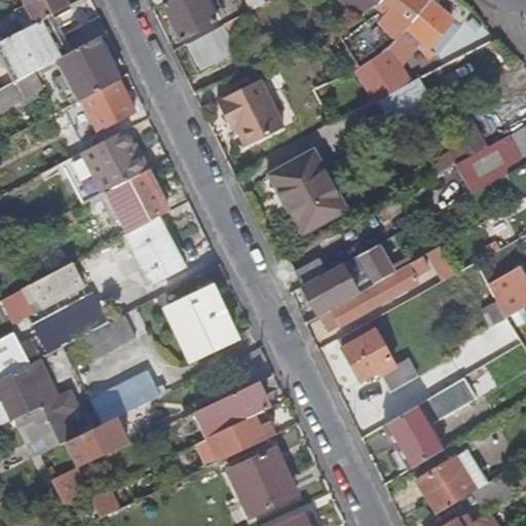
[(63,0),(23,0),(25,4),(13,9),(23,29),(35,23),(50,14),(67,6),(63,0)]
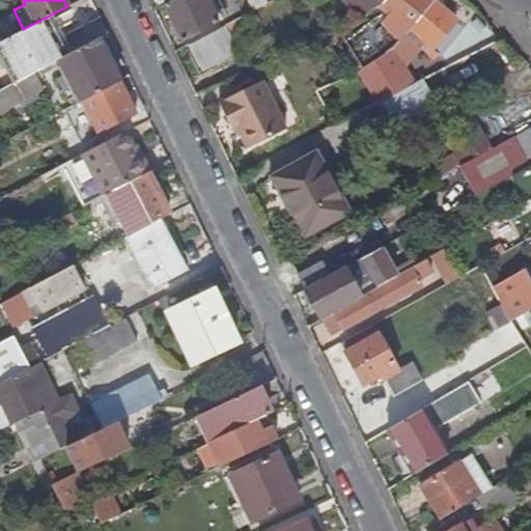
[(248,0),(254,10),(267,3),(264,0),(169,0),(163,4),(182,42),(218,22),(206,0),(248,0)]
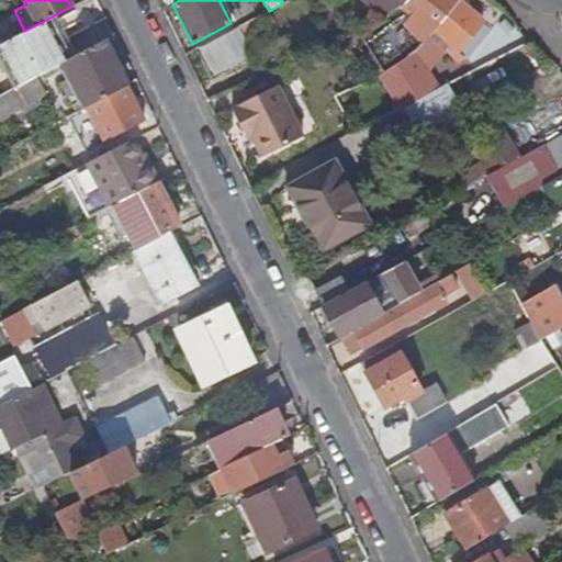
[(434,32),(459,1),(457,0),(408,0),(403,8),(408,11),(388,29),(406,59),(416,53),(434,32)]
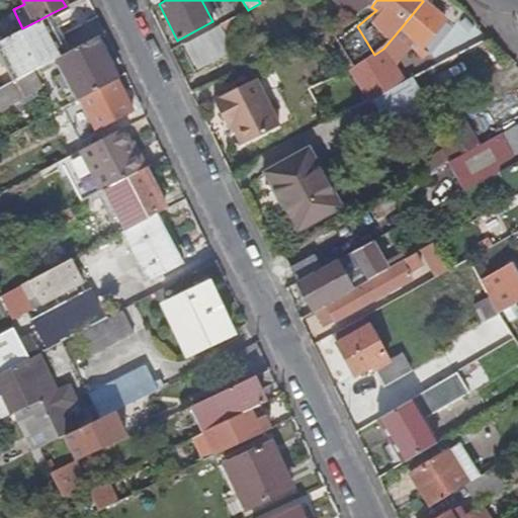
[(438,13),(423,1),(400,29),(383,49),(374,55),(355,68),(353,69),(351,70),(370,101),(373,99),(375,99),(401,85),(392,68),(408,48),(413,53),(418,47),(429,57),(451,28),(436,15),(438,13)]
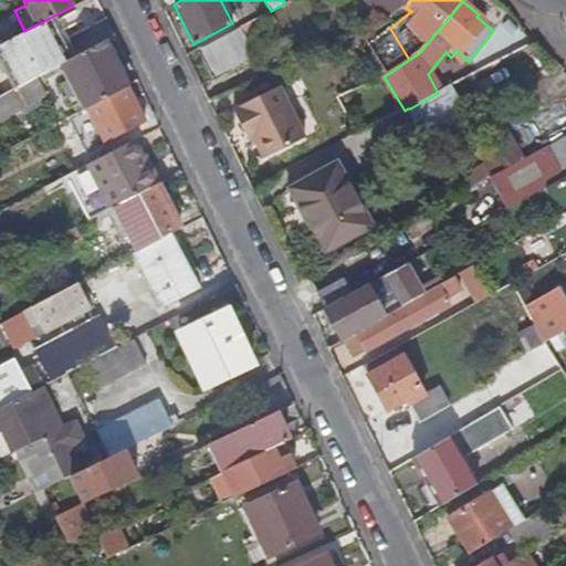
[(73,54),(54,16),(38,24),(24,31),(0,43),(0,59),(13,86),(34,75),(61,61),(73,54)]
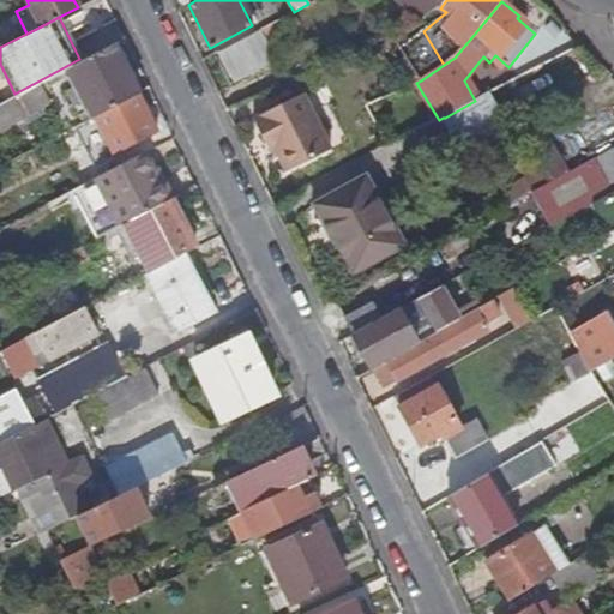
[(262,31),(220,53),(233,79),(275,58),(262,31)]
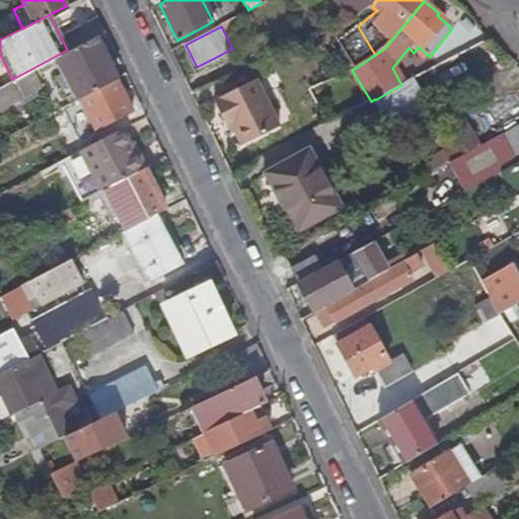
[(375,55),(358,26),(340,43),(356,68),(375,55)]
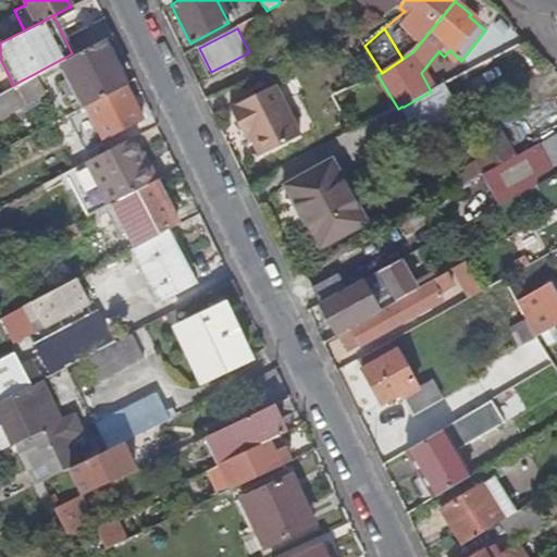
[(123,84),(101,38),(72,53),(60,60),(69,76),(74,88),(84,106),(85,104),(123,84)]
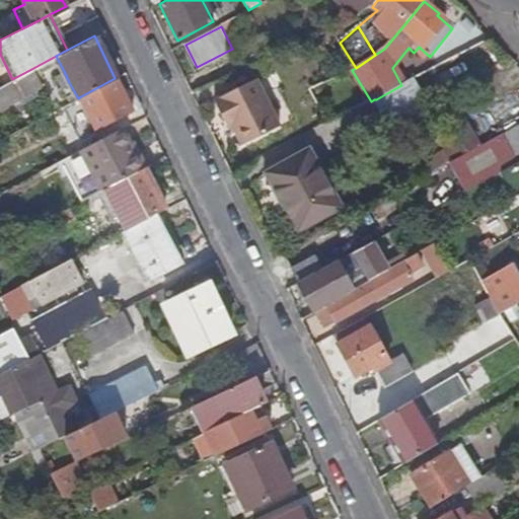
[(0,85),(0,107),(42,86),(31,69),(12,79),(0,85)]
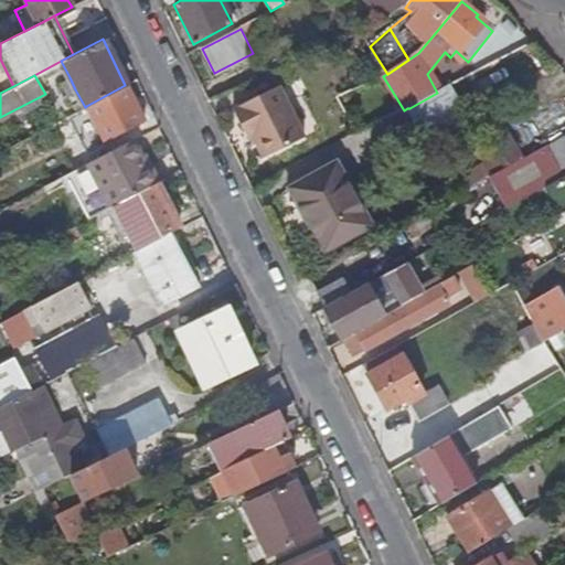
[(75,89),(70,77),(60,83),(66,94),(75,89)]
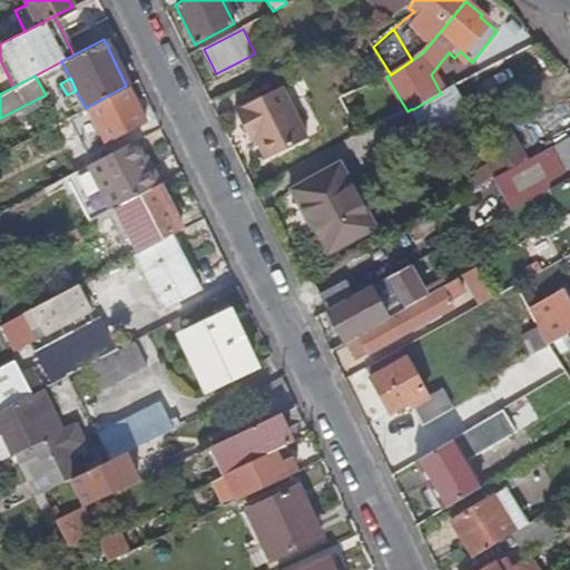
[(126,86),(87,107),(105,143),(144,121),(126,86)]
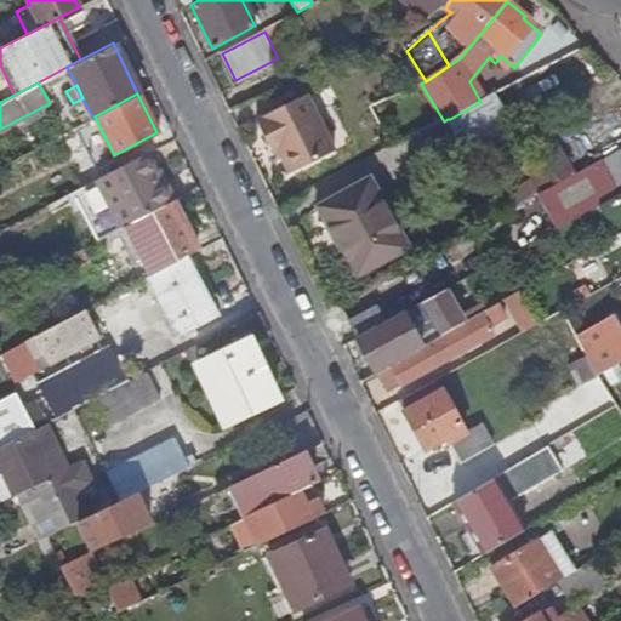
[(324,129),(308,96),(257,120),(268,144),(274,142),(278,151),(324,129)]
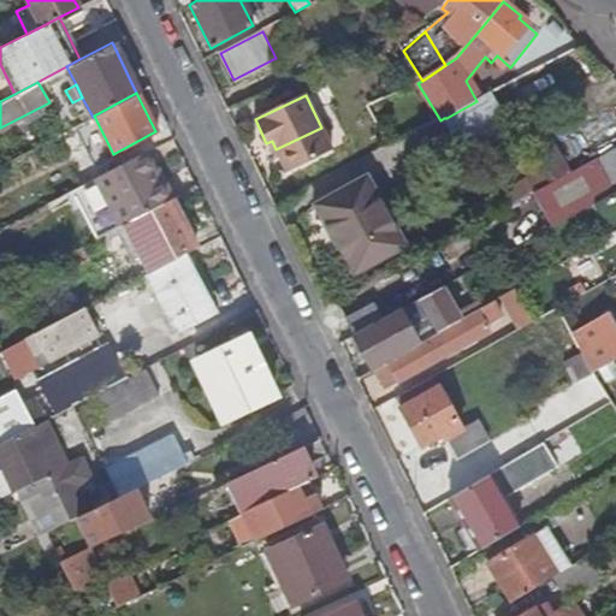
[(440,120),(413,136),(427,164),(461,144),(468,159),(510,137),(487,95),(480,100),(477,101),(446,118),(444,118),(440,120)]
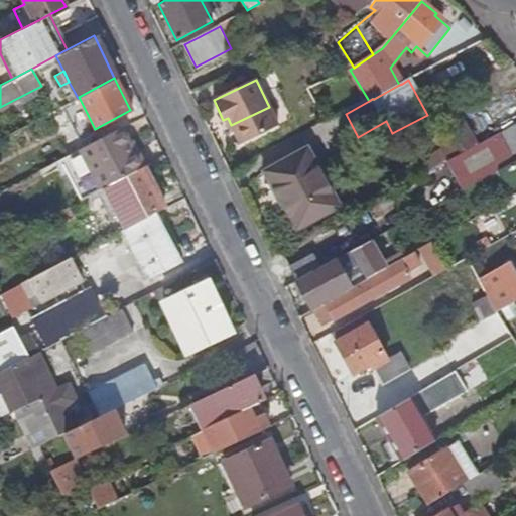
[(464,84),(452,87),(455,98),(466,94),(464,84)]
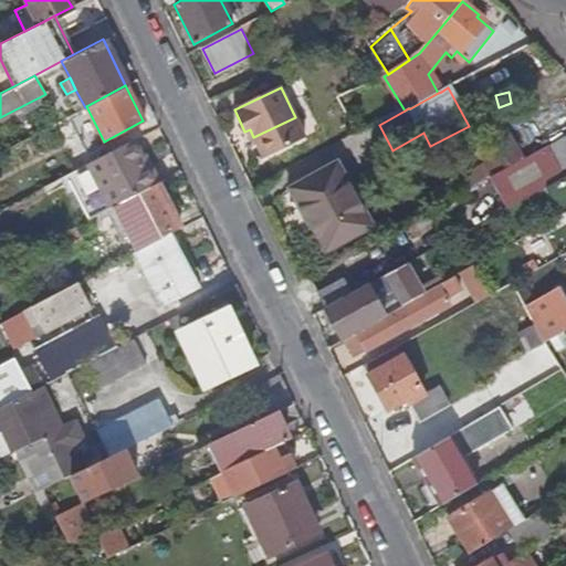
[(50,125),(28,136),(37,153),(76,133),(69,116),(59,121),(50,125)]
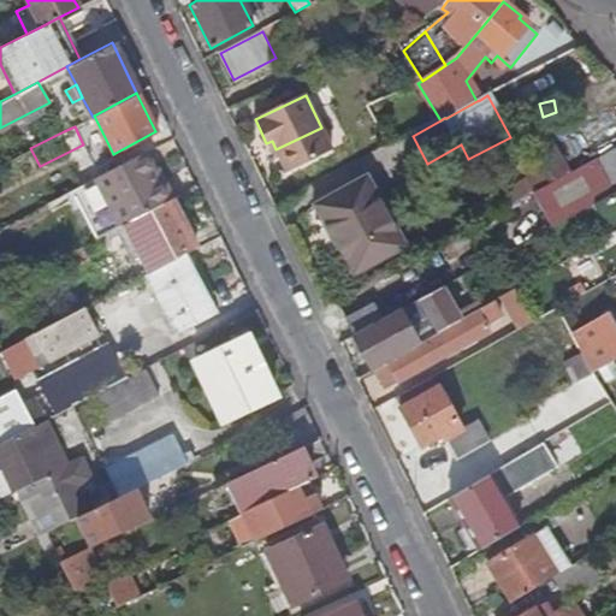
[(286,173),(332,153),(321,128),(276,149),(277,150),(286,173)]
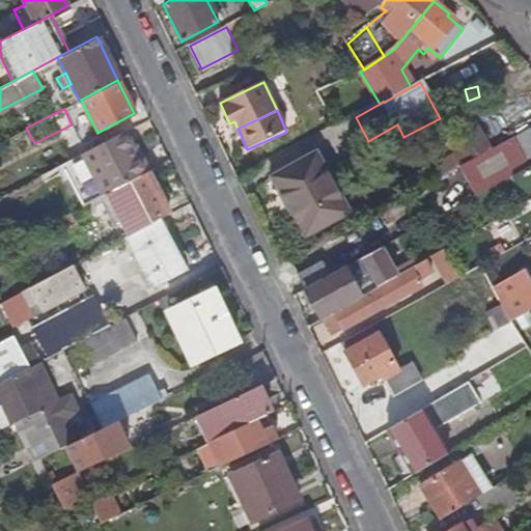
[(239,130),(238,129),(234,121),(229,123),(232,131),(233,133),(239,130)]
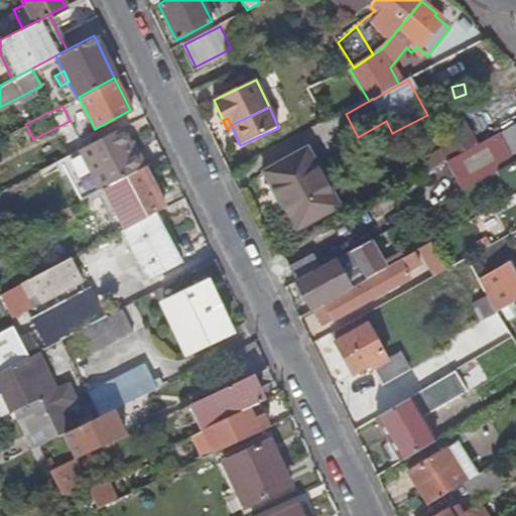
[(515,121),(445,161),(462,189),(496,171),(515,159),(515,121)]
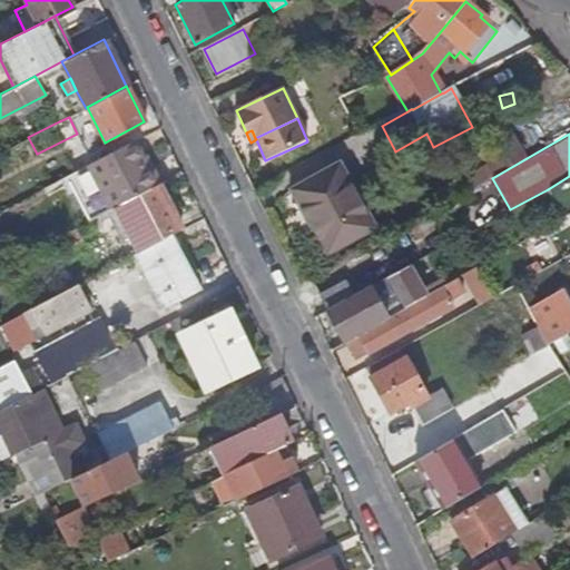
[(149,169),(134,140),(88,165),(111,209),(116,207),(156,184),(149,169)]
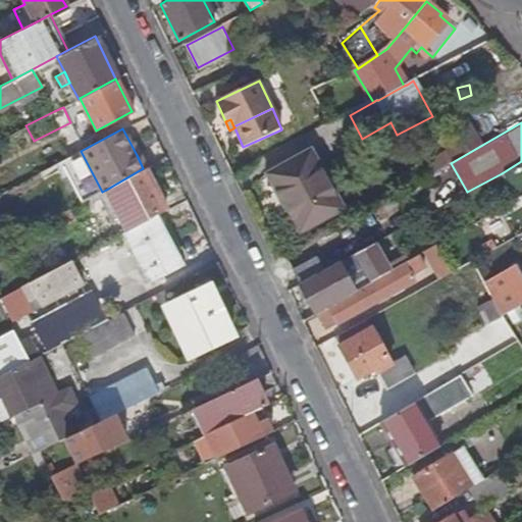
[(0,157),(15,150),(10,138),(0,143),(0,157)]
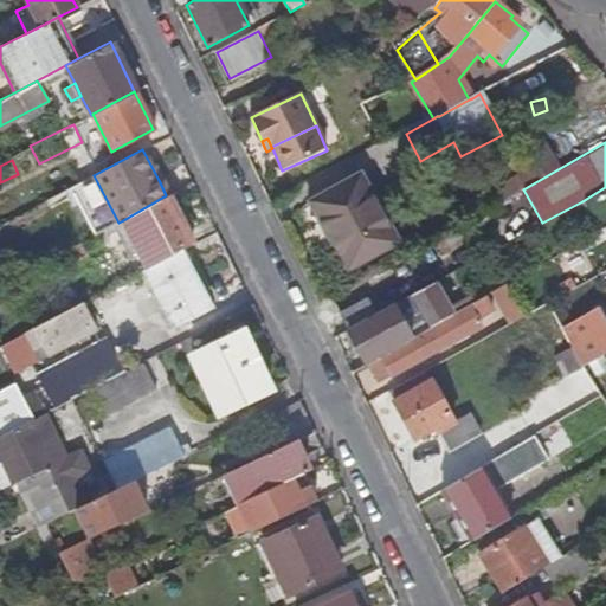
[(395,243),(360,175),(314,201),(324,221),(308,231),(334,276),(395,243)]
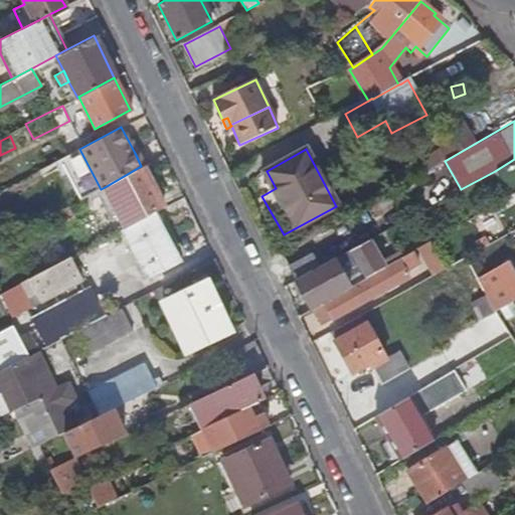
[(140,150),(135,153),(141,166),(143,166),(147,164),(140,150)]
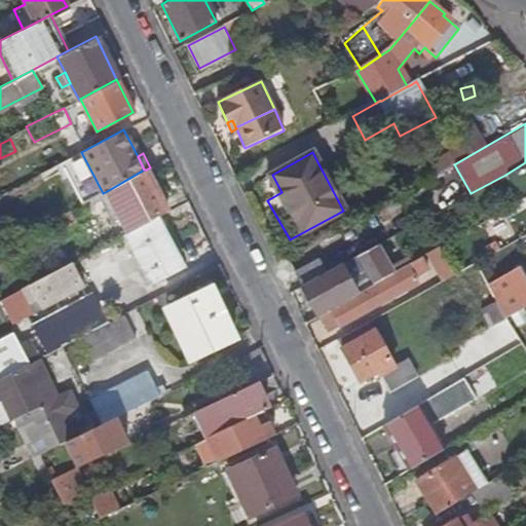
[(525,162),(505,175),(520,200),(525,196),(525,162)]
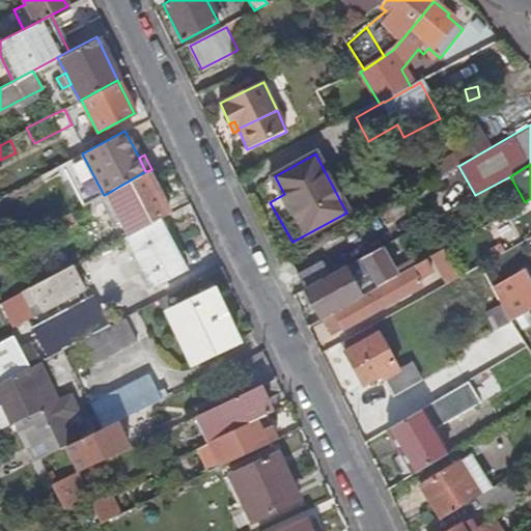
[(145,171),(108,193),(130,232),(155,220),(149,210),(164,201),(147,171),(145,171)]
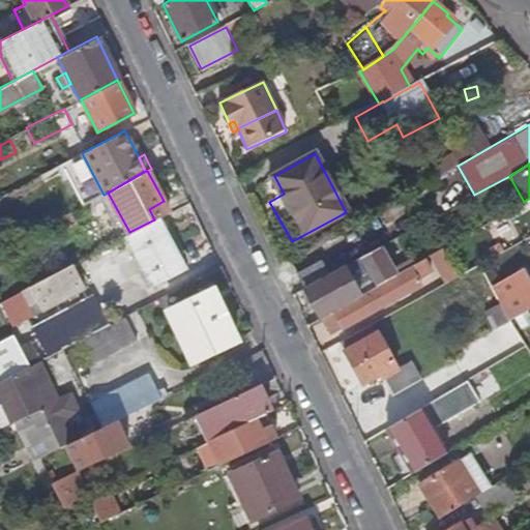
[(129,232),(125,234),(151,284),(185,266),(159,216),(154,219),(129,232)]
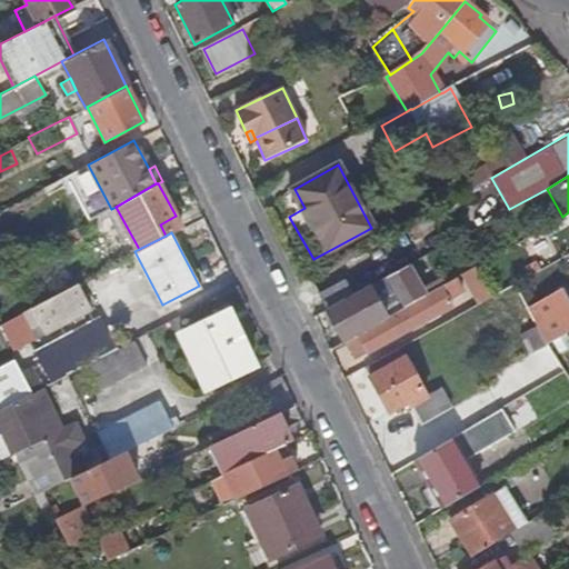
[(392,316),(442,287),(446,286),(442,279),(420,291),(406,266),(352,296),(327,310),(326,310),(343,342),(347,341),(356,336),(392,316)]
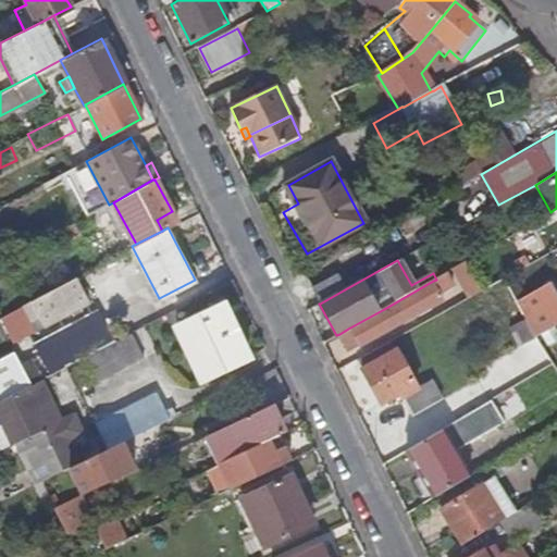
[(481,292),(466,262),(455,269),(465,287),(467,286),(472,297),(481,292)]
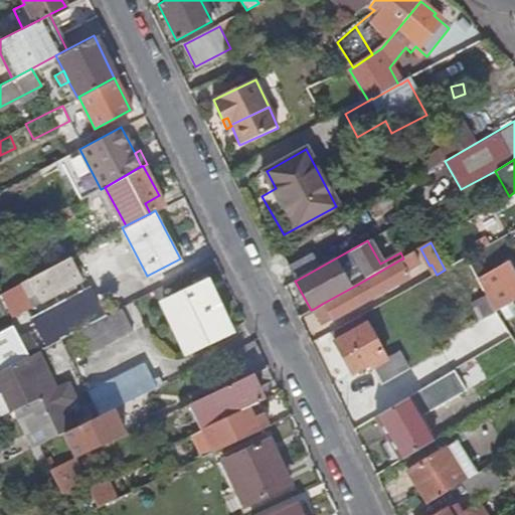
[(319,268),(311,254),(289,267),(296,281),(319,268)]
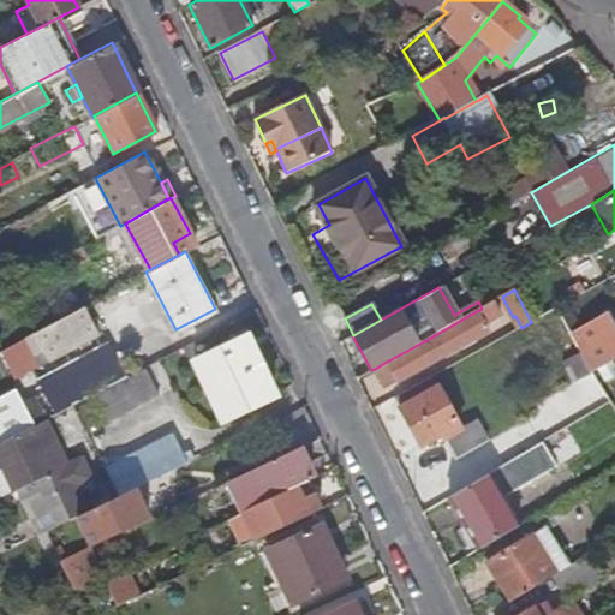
[(82,305),(34,332),(49,359),(96,333),(82,305)]
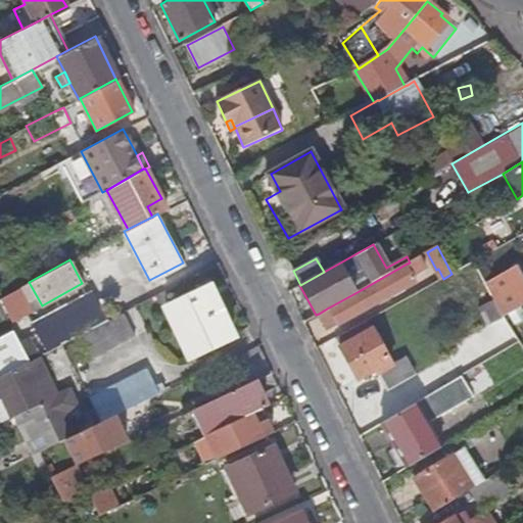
[(394,292),(416,281),(407,264),(361,290),(370,306),(381,299),(378,294),(391,287),(394,292)]
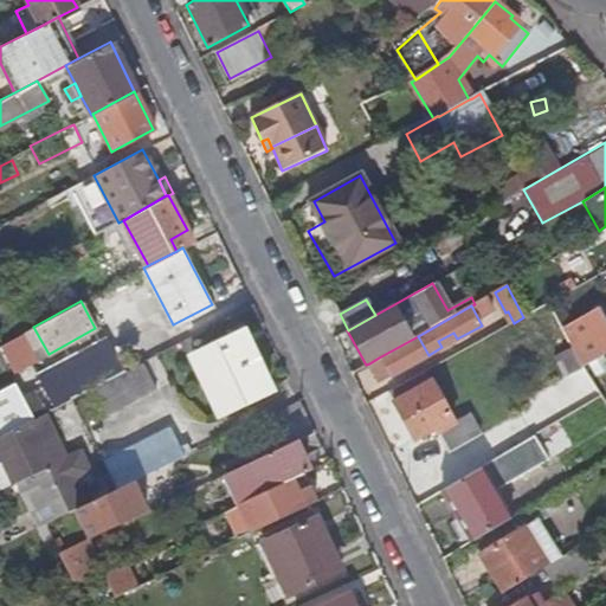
[(605,354),(605,322),(599,310),(563,330),(585,367),(605,354)]
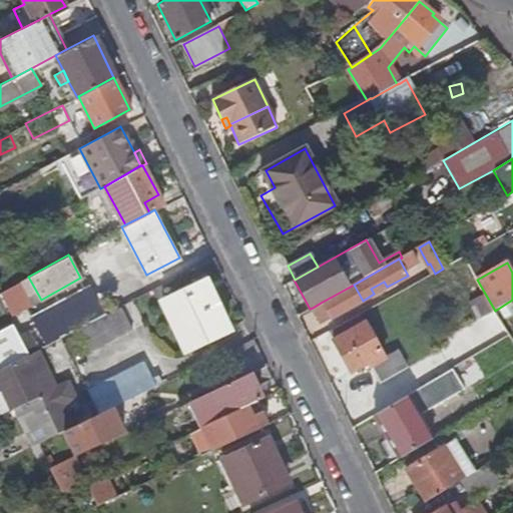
[(435,274),(430,264),(428,265),(417,271),(422,280),(435,274)]
